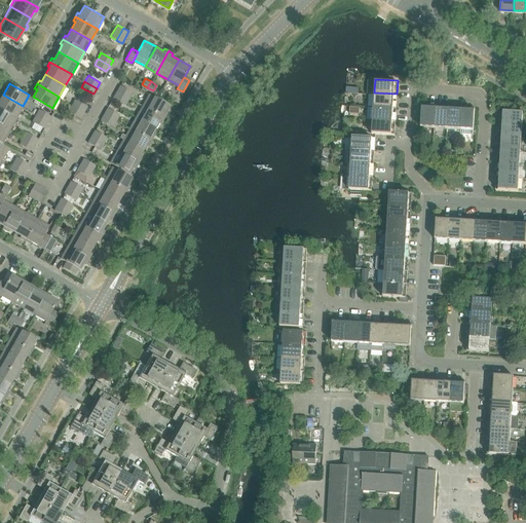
[(120,83),(117,89),(129,97),(133,90),(120,83)]
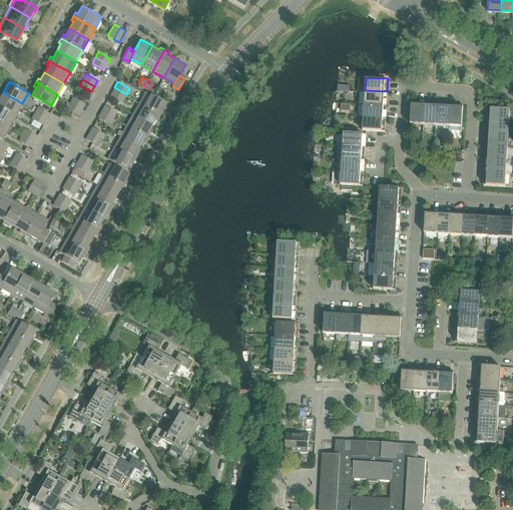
[(126,94),(114,87),(111,93),(122,99),(126,94)]
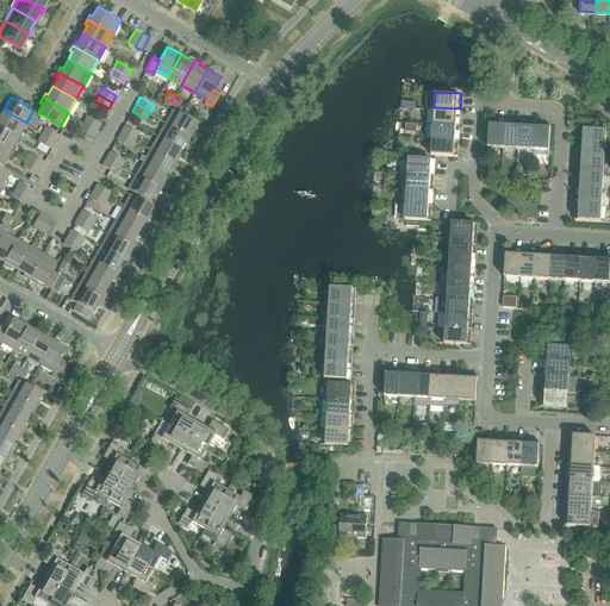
[(173,106),(166,120),(191,135),(193,130),(191,129),(195,119),(173,106)]
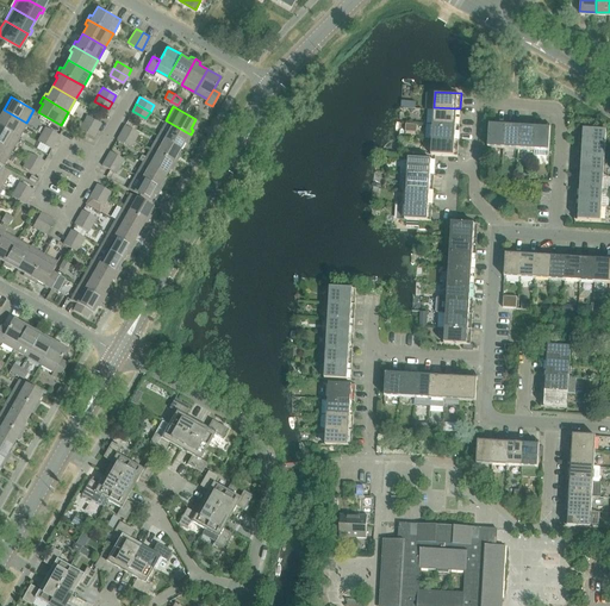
[(433,122),(459,124),(460,108),(434,107),(428,107),(427,120),(433,122)]
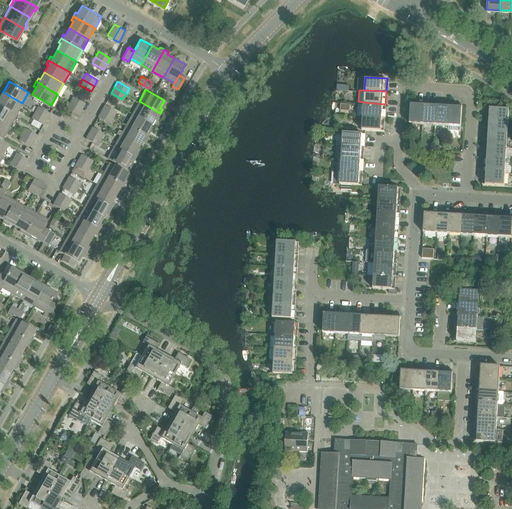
[(3,92),(1,91),(0,92),(0,96),(0,105),(15,114),(22,103),(3,92)]
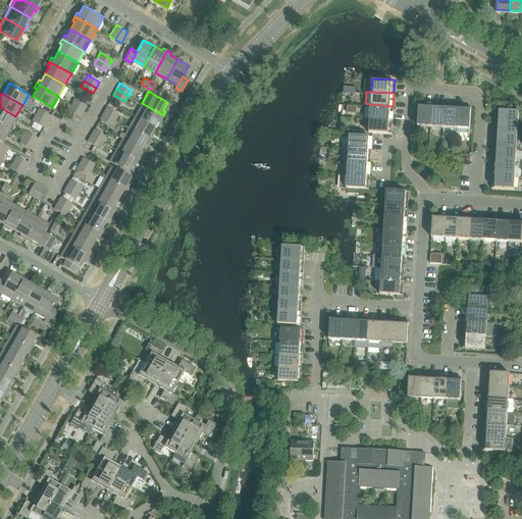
[(74,97),(71,103),(84,110),(87,104),(74,97)]
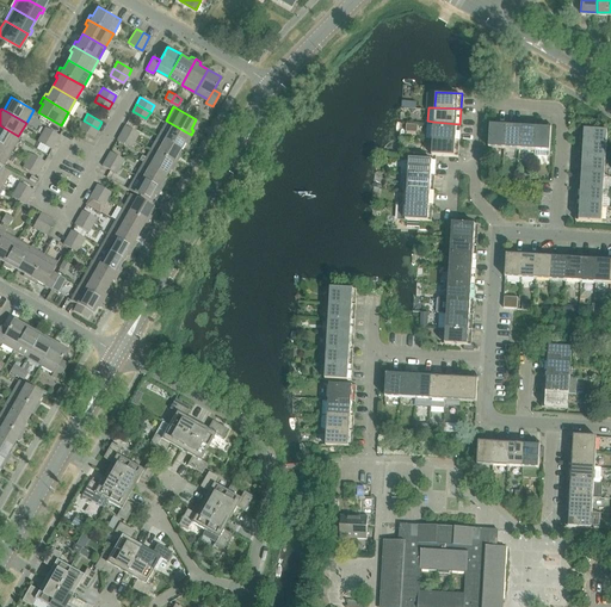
[(488,146),(504,146),(506,119),(491,118),(488,146)]
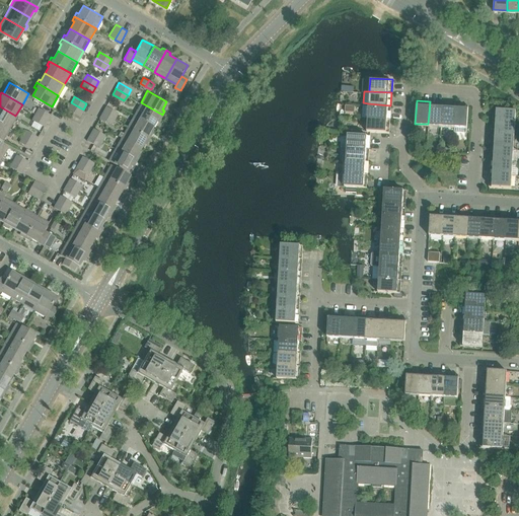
[(428,124),(441,125),(442,102),(430,101),(428,124)]
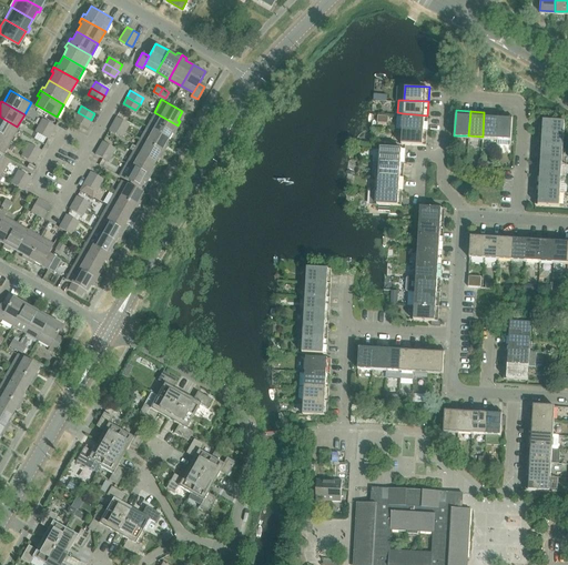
[(91,120),(78,112),(74,119),(87,125),(91,120)]
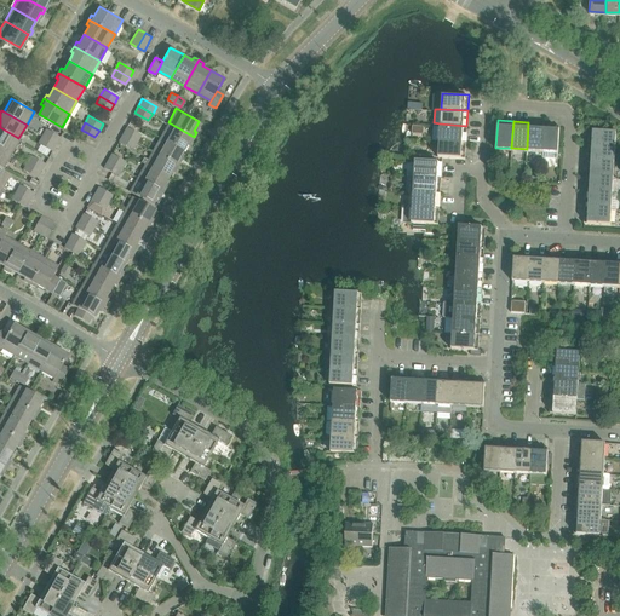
[(160,136),(184,149),(188,140),(191,142),(194,137),(168,122),(160,136)]
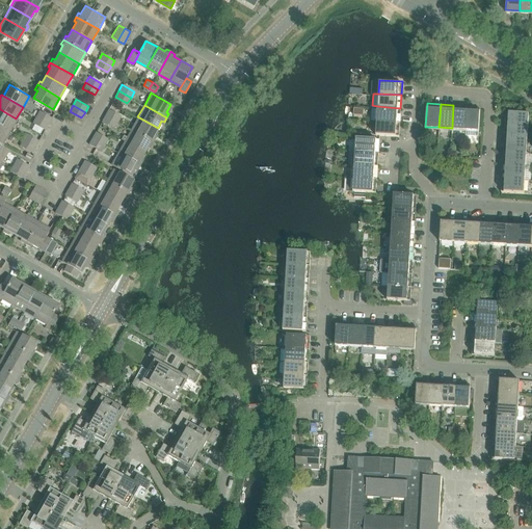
[(453,105),(452,128),(466,129),(467,106),(453,105)]
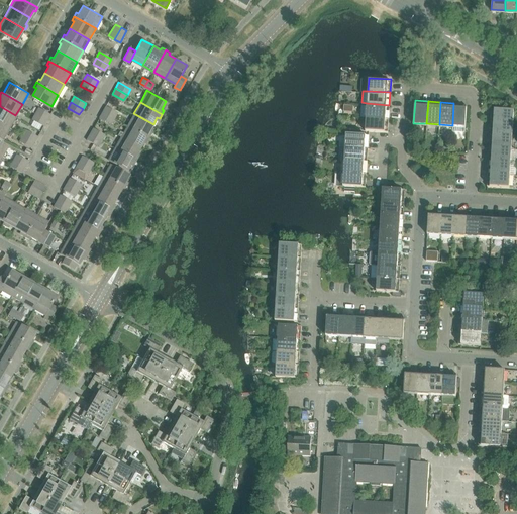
[(367,103),(367,116),(389,117),(389,105),(367,103)]
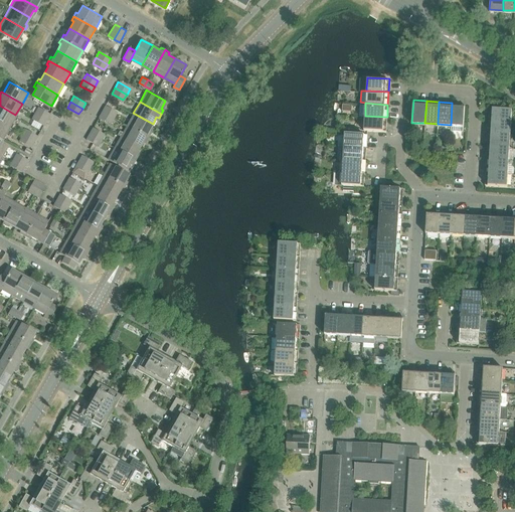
[(452,103),(451,125),(464,126),(465,104),(452,103)]
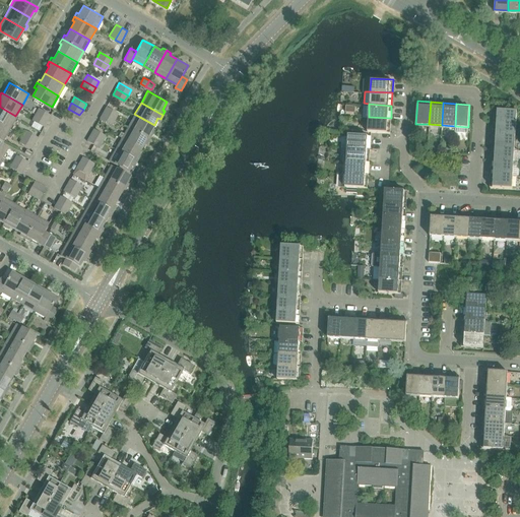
[(107,105),(104,111),(115,118),(118,112),(107,105)]
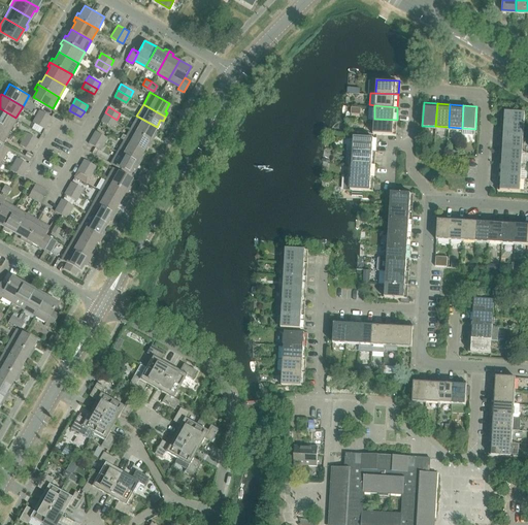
[(0,123),(9,129),(15,118),(0,108),(0,123)]
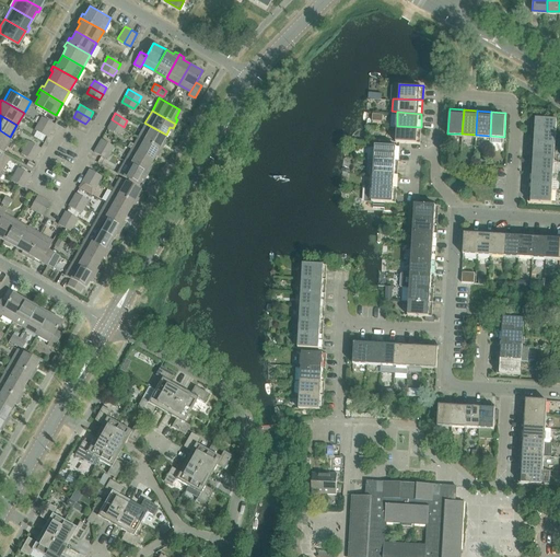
[(42,115),(38,122),(50,128),(55,122),(42,115)]
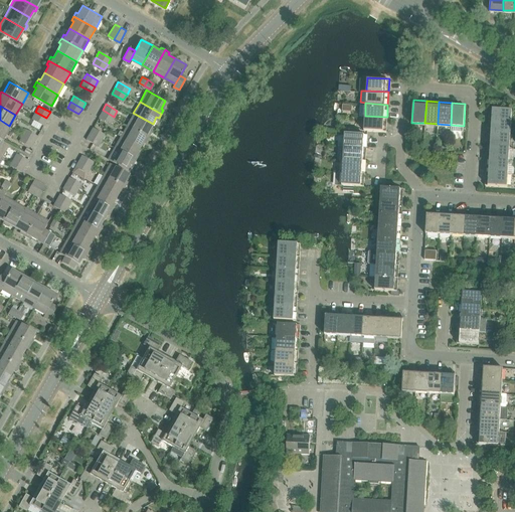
[(490,107),(489,120),(511,122),(512,108),(490,107)]
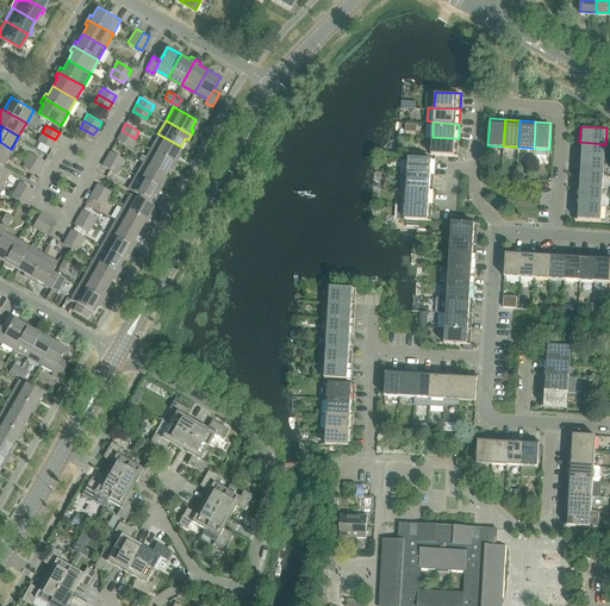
[(135,138),(122,130),(117,137),(131,144),(135,138)]
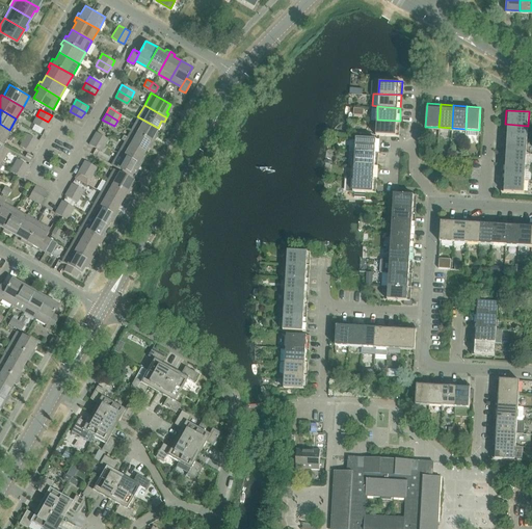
[(48,122),(36,115),(33,121),(45,128),(48,122)]
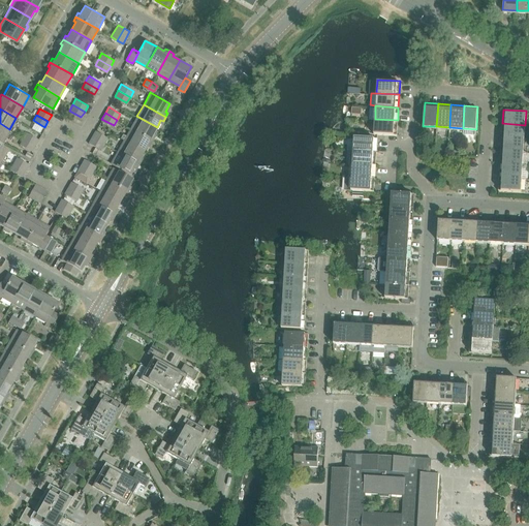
[(157,127),(136,116),(130,127),(152,140),(155,135),(153,134),(157,127)]
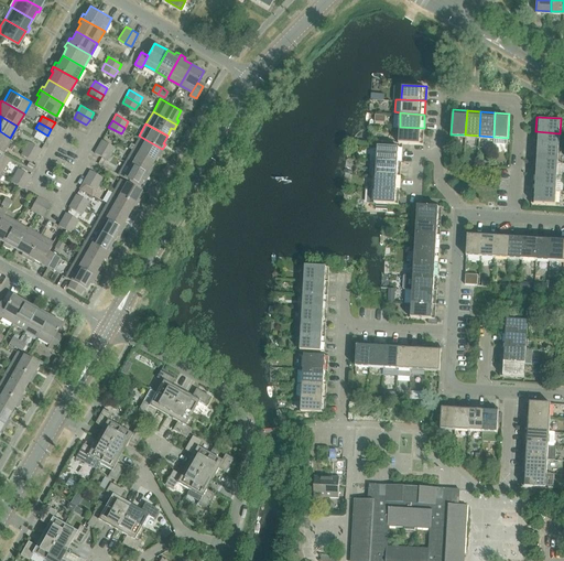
[(424,128),(400,127),(399,141),(423,142),(424,128)]
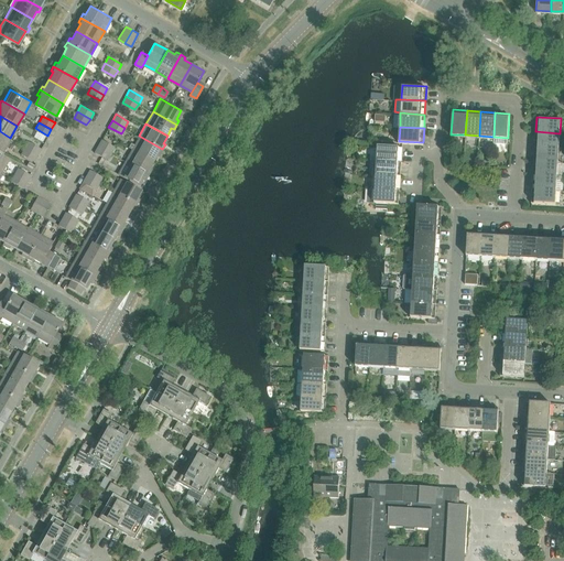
[(10,138),(0,131),(0,149),(3,151),(10,138)]
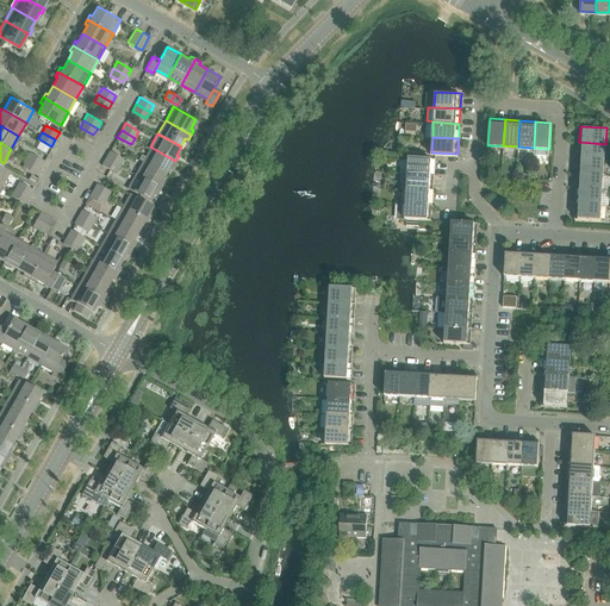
[(605,144),(579,142),(578,157),(604,158),(605,144)]
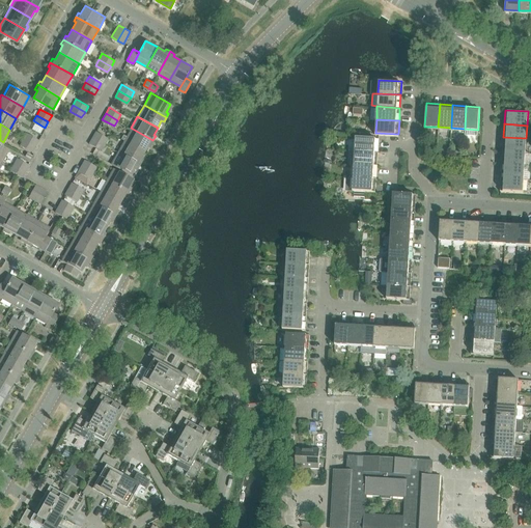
[(152,140),(131,128),(124,139),(144,150),(148,143),(150,144),(152,140)]
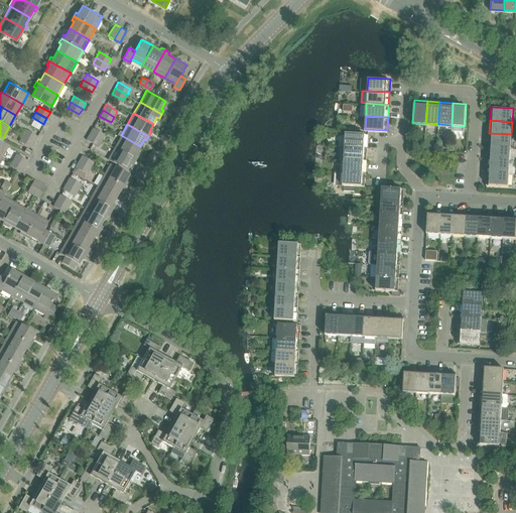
[(93,126),(90,132),(102,139),(105,133),(93,126)]
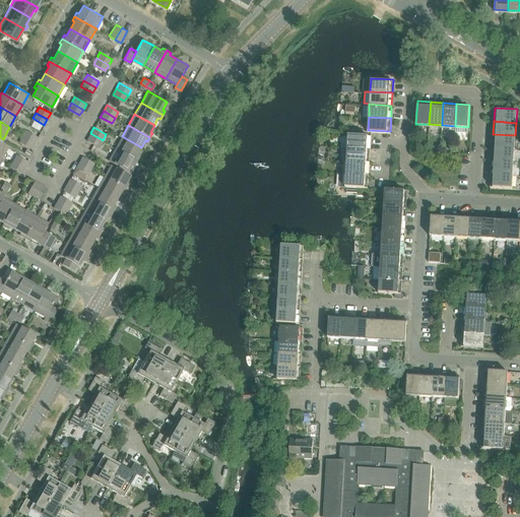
[(26,129),(22,134),(35,141),(38,135),(26,129)]
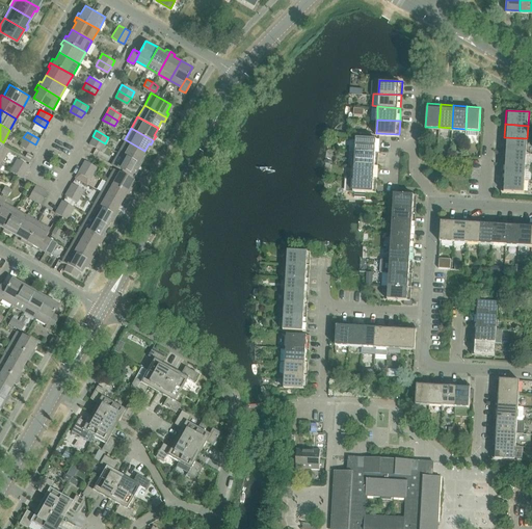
[(105,143),(92,136),(89,142),(101,149),(105,143)]
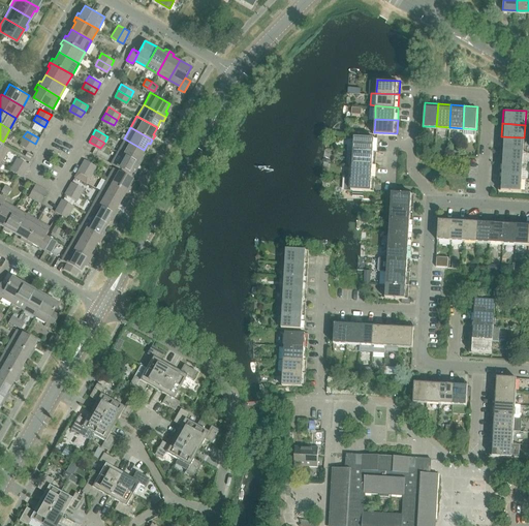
[(354,135),(353,149),(376,150),(377,136),(354,135)]
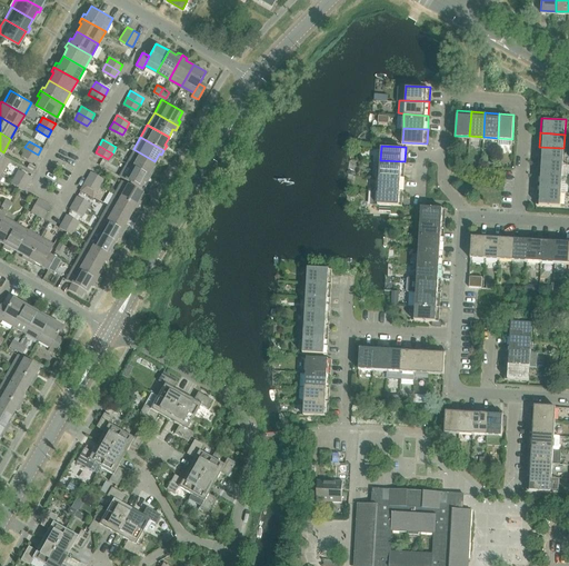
[(38,155),(25,147),(21,154),(35,161),(38,155)]
